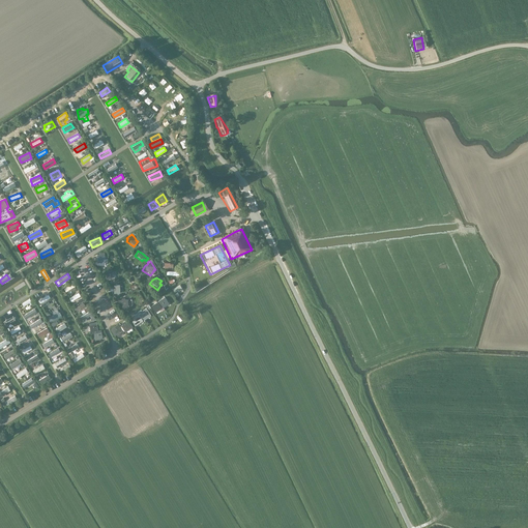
[(74,283),(63,288),(65,292),(75,287),(74,283)]
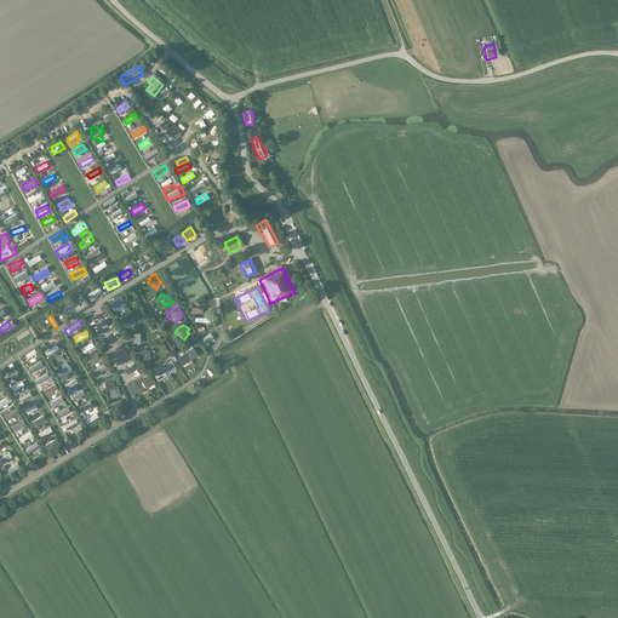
[(211,333),(200,338),(202,343),(213,338),(211,333)]
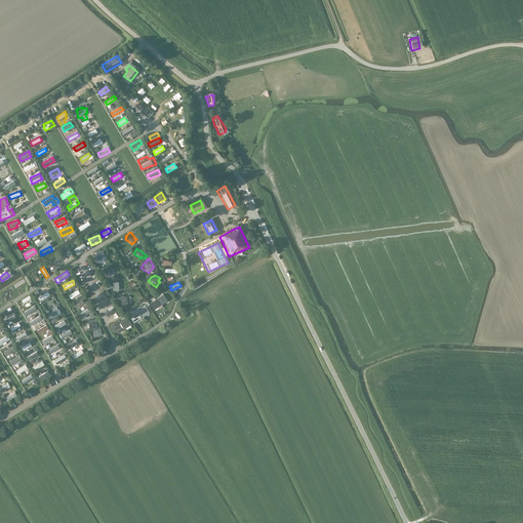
[(71,298),(80,293),(78,289),(69,295),(71,298)]
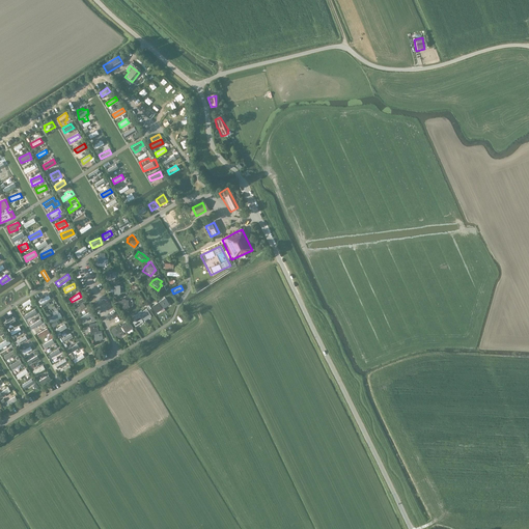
[(49,295),(37,300),(39,304),(50,299),(49,295)]
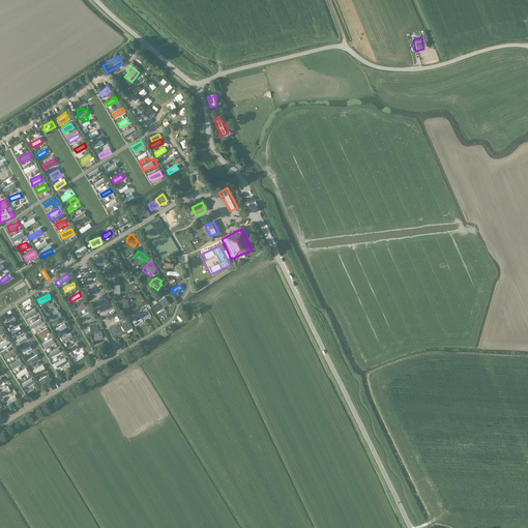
[(156,303),(159,309),(160,309),(160,310),(167,305),(163,298),(156,302),(156,303)]
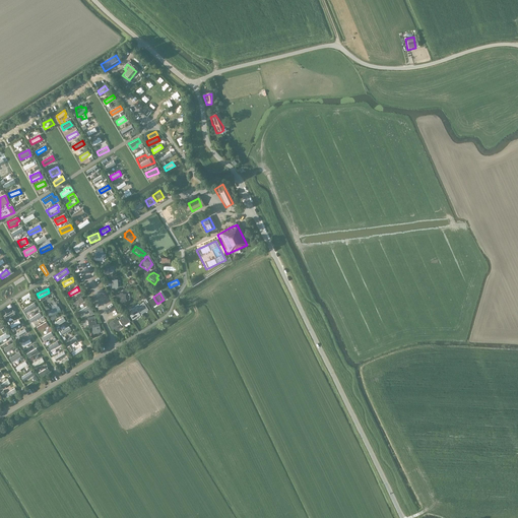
[(124,301),(123,295),(121,295),(121,294),(117,294),(117,296),(114,296),(114,300),(118,300),(118,304),(124,304),(125,303),(125,301),(124,301)]
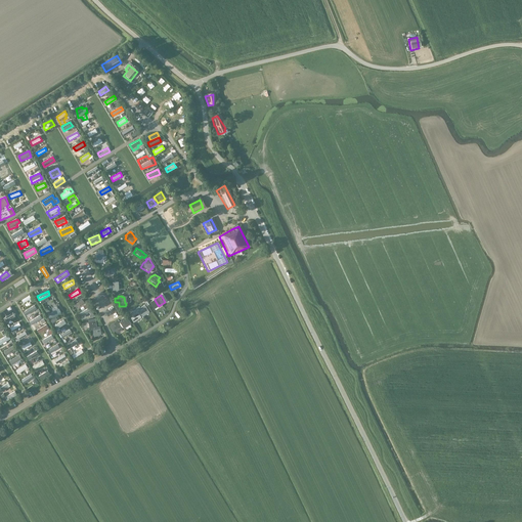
[(43,302),(45,307),(55,305),(54,299),(43,302)]
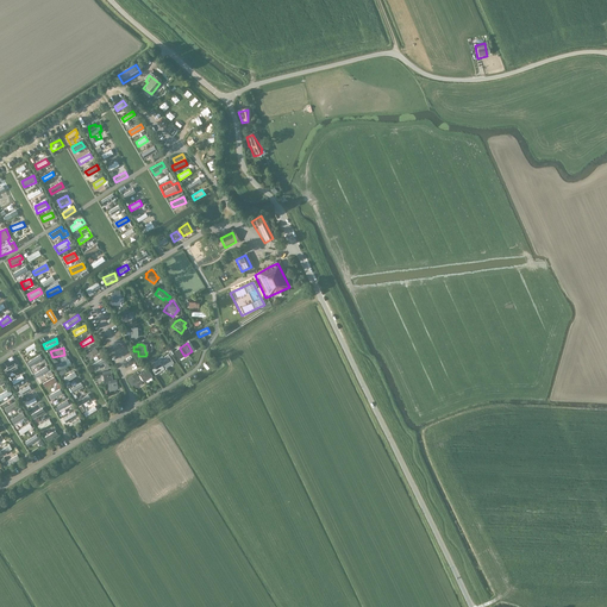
[(88,358),(99,352),(97,348),(86,354),(88,358)]
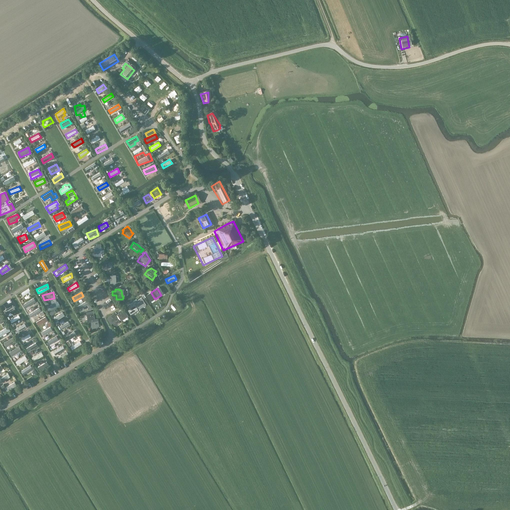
[(154,298),(151,293),(150,293),(144,297),(148,303),(154,299),(154,298)]
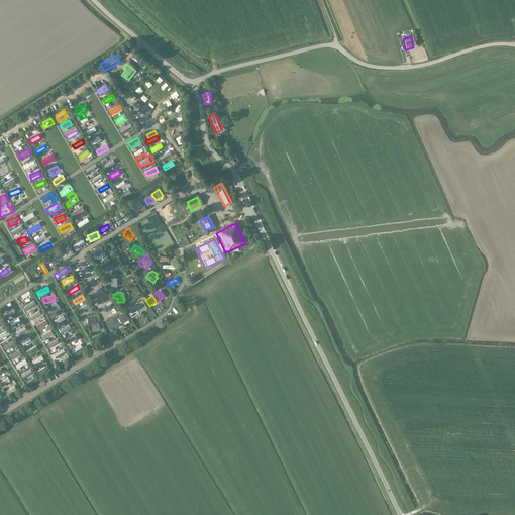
[(134,308),(137,313),(138,313),(144,310),(140,303),(134,307),(134,308)]
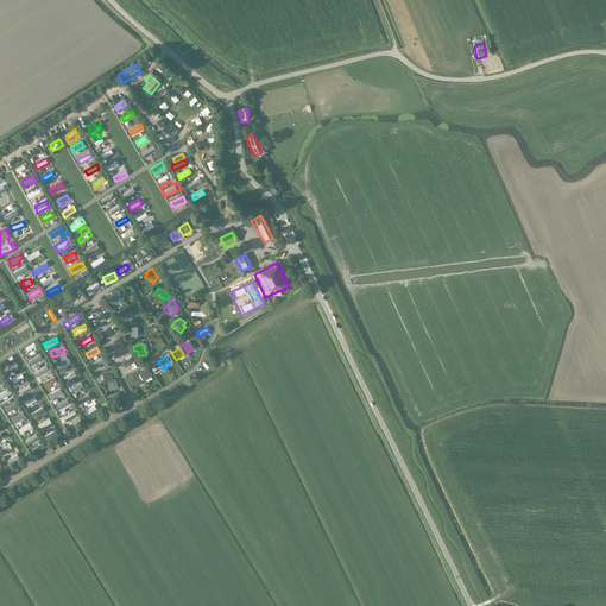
[(68,358),(55,365),(58,371),(71,363),(68,358)]
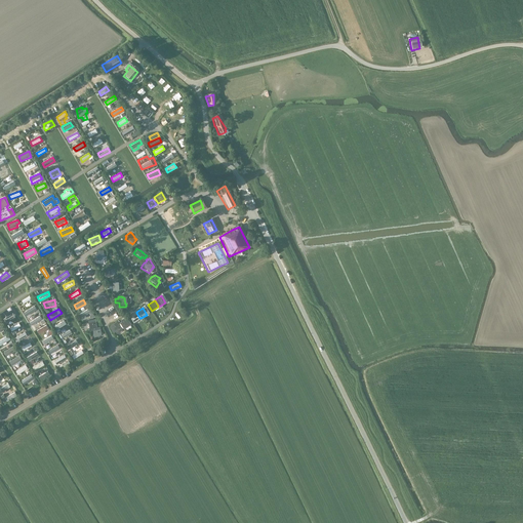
[(91,309),(80,313),(81,317),(92,314),(91,309)]
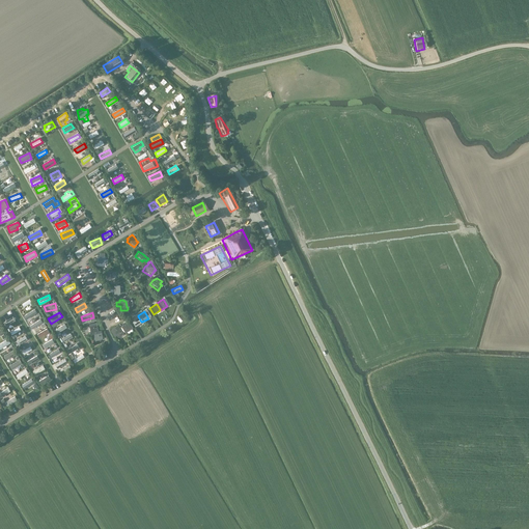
[(3,322),(6,326),(16,321),(12,316),(3,322)]
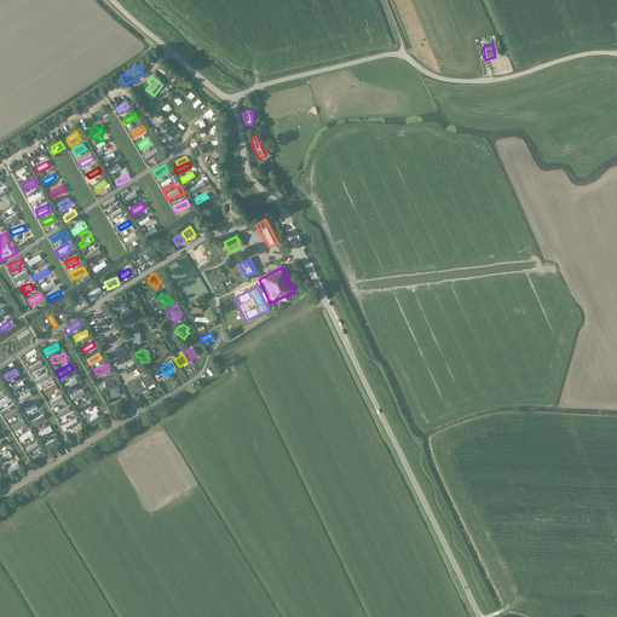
[(163,375),(165,375),(161,369),(160,369),(150,375),(155,381),(157,380),(157,381),(165,376),(163,375)]
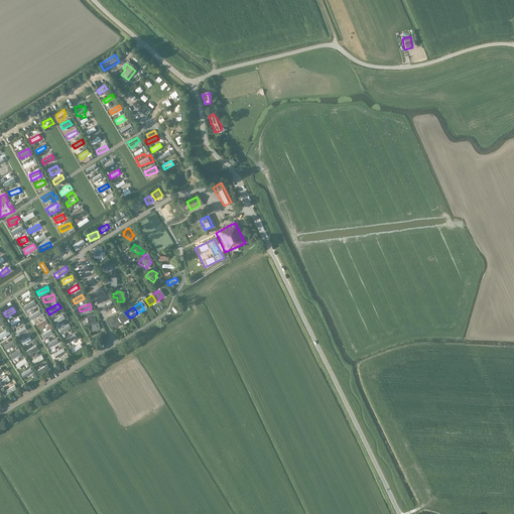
[(116,318),(115,319),(119,325),(120,325),(126,322),(127,320),(122,312),(116,316),(117,317),(116,318)]
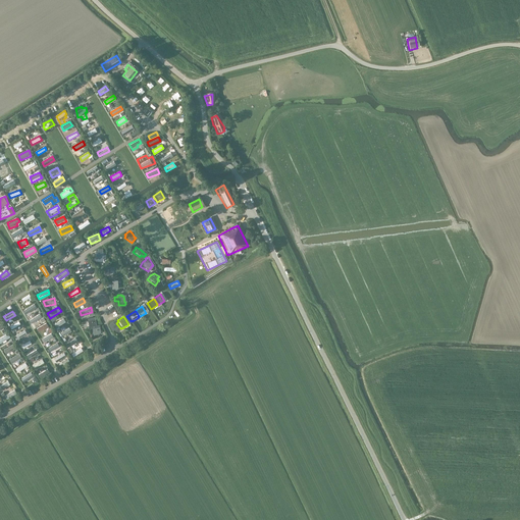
[(63,317),(54,323),(56,327),(66,322),(63,317)]
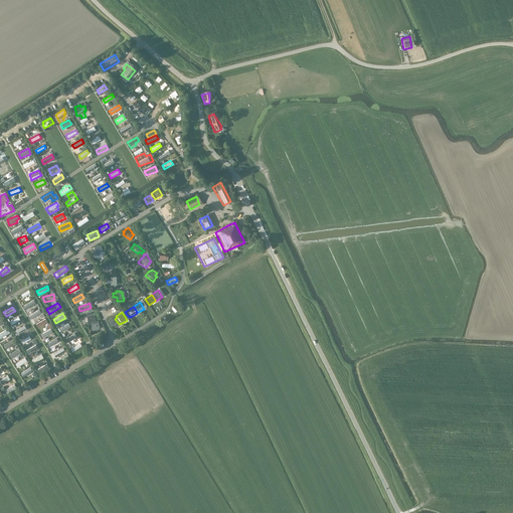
[(90,324),(91,325),(95,324),(97,324),(97,322),(94,323),(93,316),(90,317),(84,318),(86,324),(90,324)]
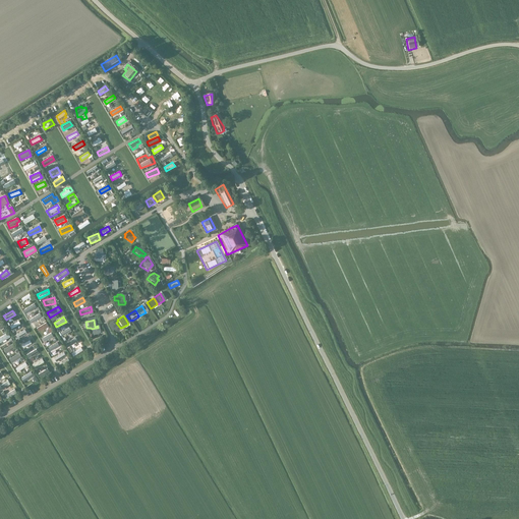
[(119,328),(120,328),(116,323),(115,323),(114,321),(111,323),(106,326),(111,332),(112,331),(114,333),(120,329),(119,328)]
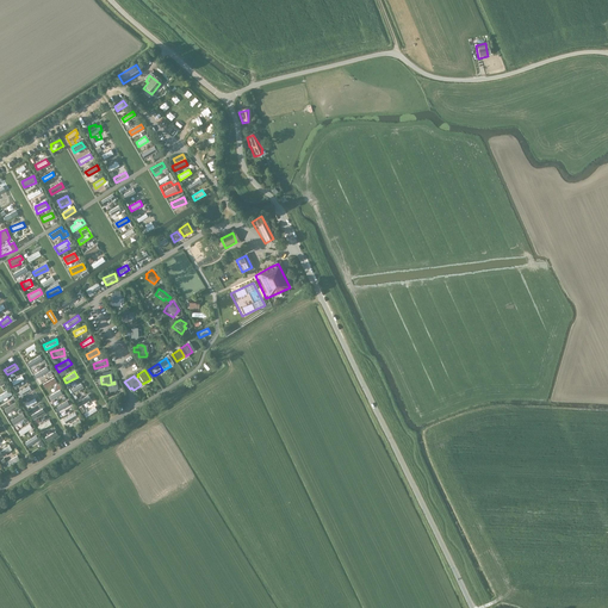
[(112,384),(107,385),(106,385),(107,394),(116,392),(116,391),(117,391),(117,388),(116,388),(115,384),(112,384)]
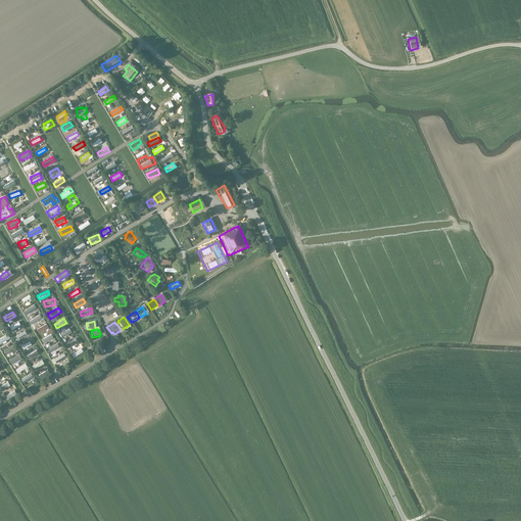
[(16,340),(26,334),(24,330),(14,335),(16,340)]
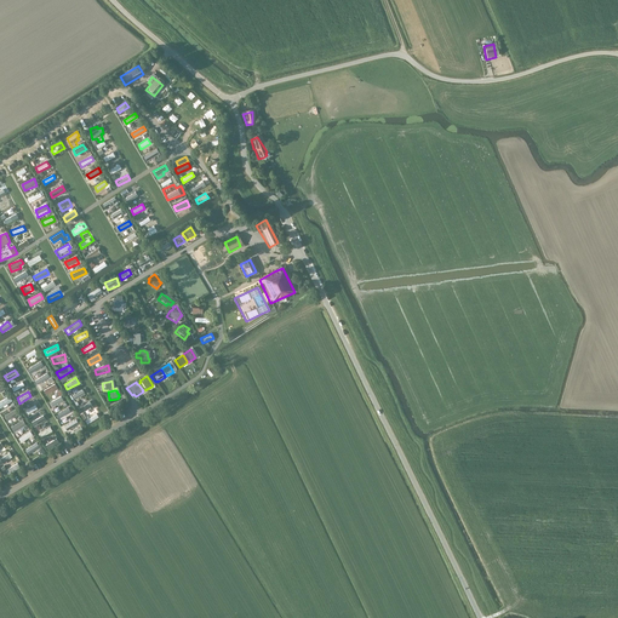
[(1,405),(10,401),(6,394),(1,396),(4,399),(0,400),(0,402),(1,405)]
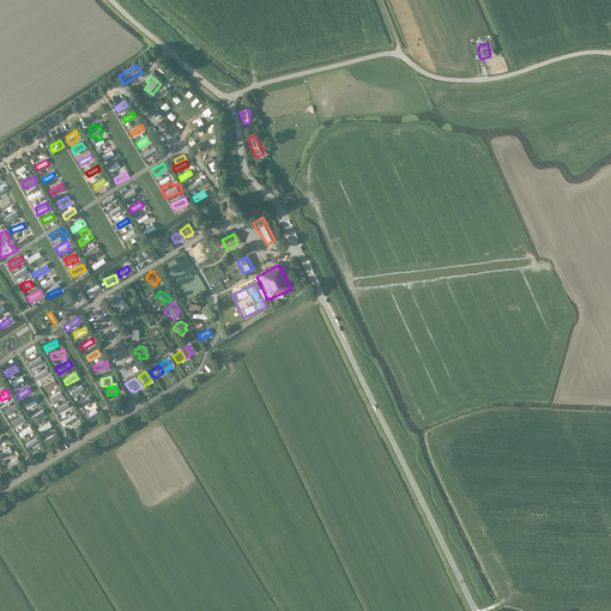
[(60,392),(49,397),(52,401),(62,395),(60,392)]
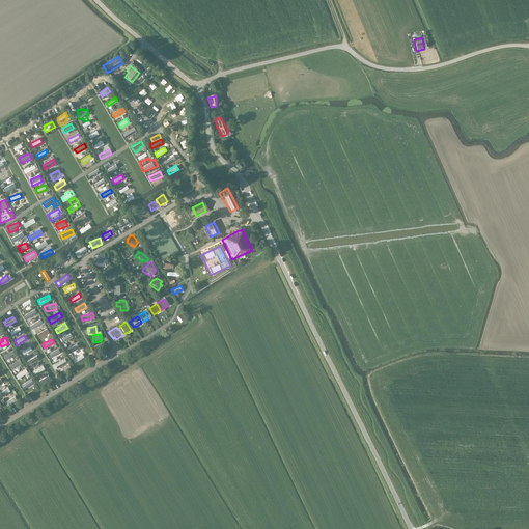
[(22,351),(24,355),(32,350),(29,345),(22,351)]
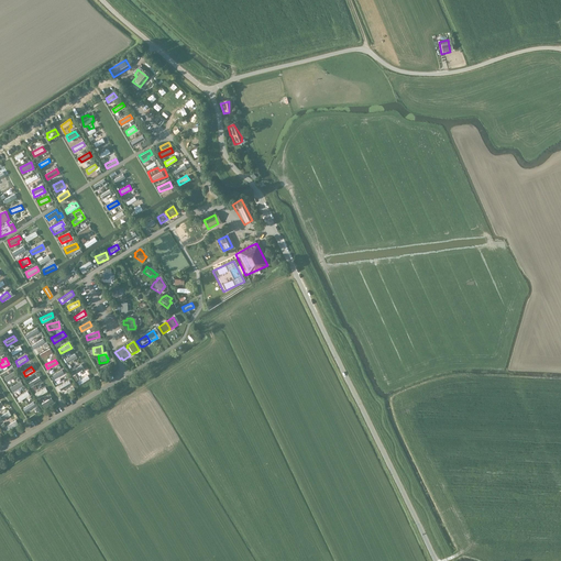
[(4,376),(7,382),(18,376),(14,371),(4,376)]
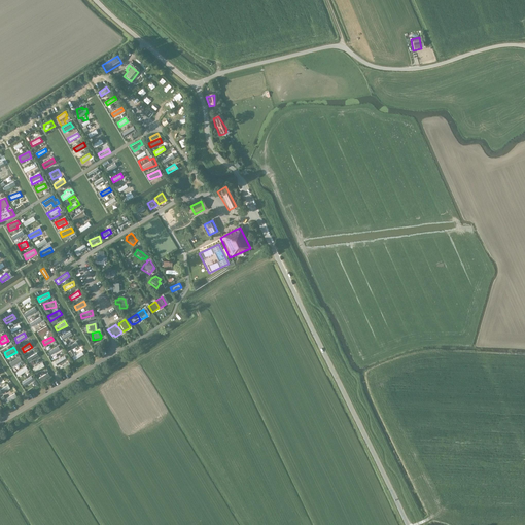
[(76,347),(66,353),(72,361),(81,356),(76,347)]
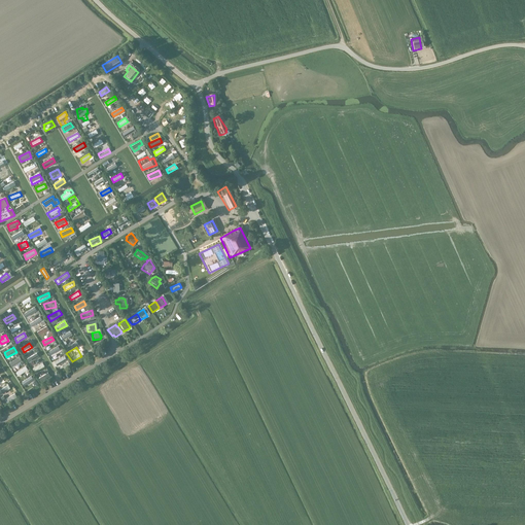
[(29,362),(39,356),(36,352),(26,358),(29,362)]
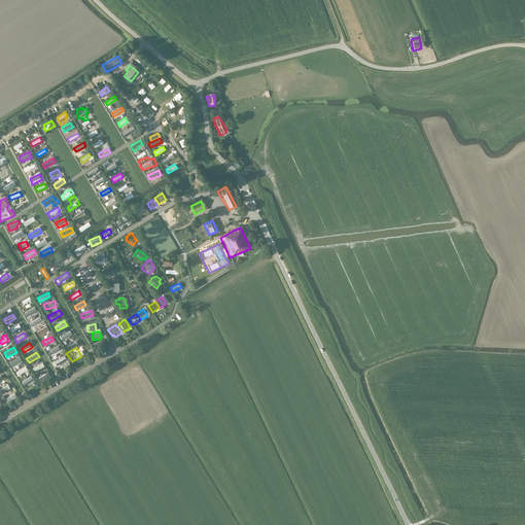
[(13,366),(23,362),(20,357),(10,361),(13,366)]
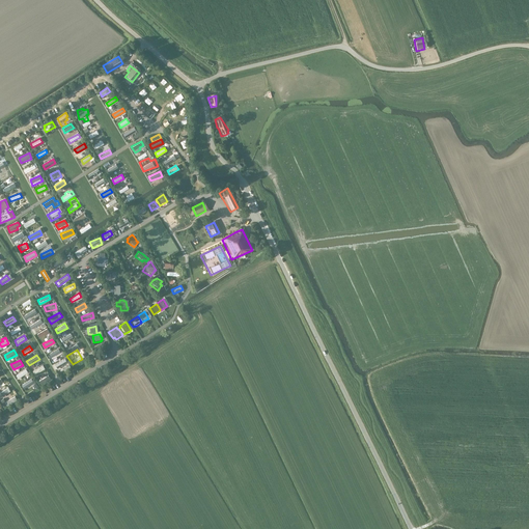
[(17,379),(28,373),(26,368),(15,373),(17,379)]
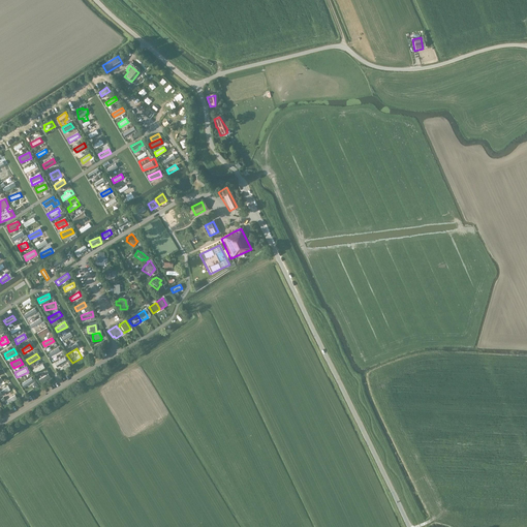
[(0,385),(4,383),(0,377),(0,395),(8,391),(6,385),(0,388),(0,385)]
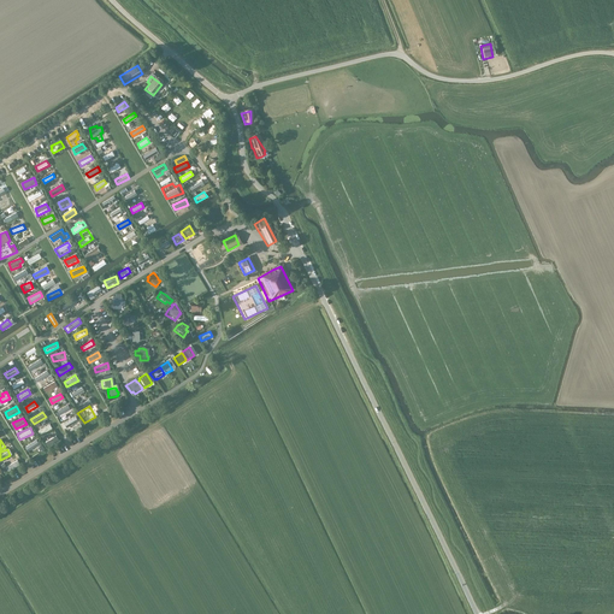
[(41,441),(27,447),(28,450),(42,444),(41,441)]
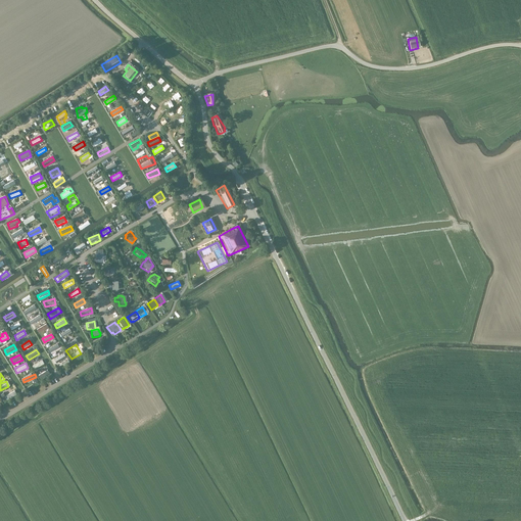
[(4,400),(14,395),(12,392),(2,397),(4,400)]
